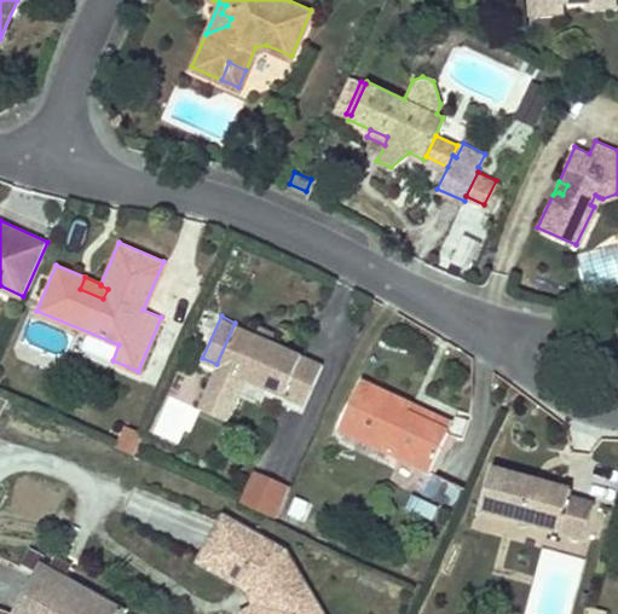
[(304,404),(322,361),(271,340),(255,331),(235,323),(217,364),(198,405),(226,417),(244,377),(304,404)]
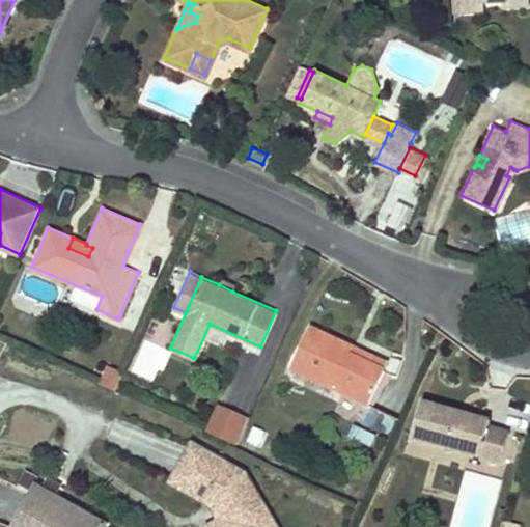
[(232,292),(236,283),(222,277),(219,284),(232,292)]
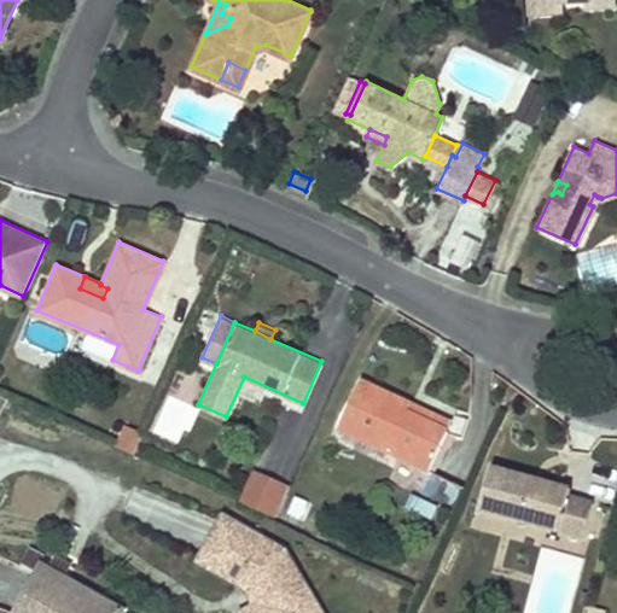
[(446,430),(405,410),(409,402),(360,378),(337,425),(429,470),(446,430)]
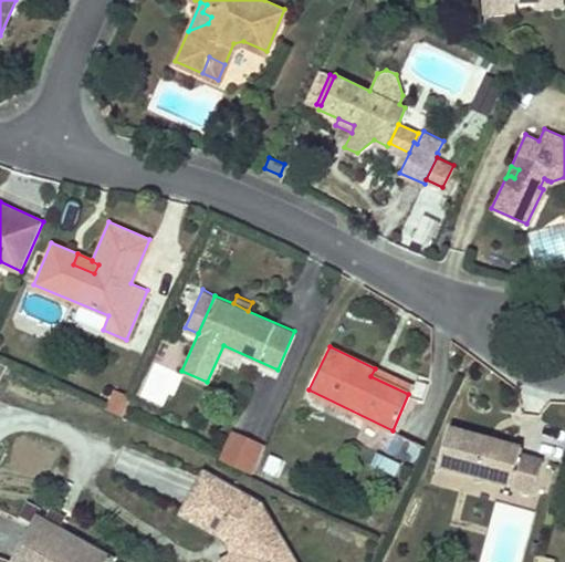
[(412,386),(375,368),(370,376),(408,394),(412,386)]
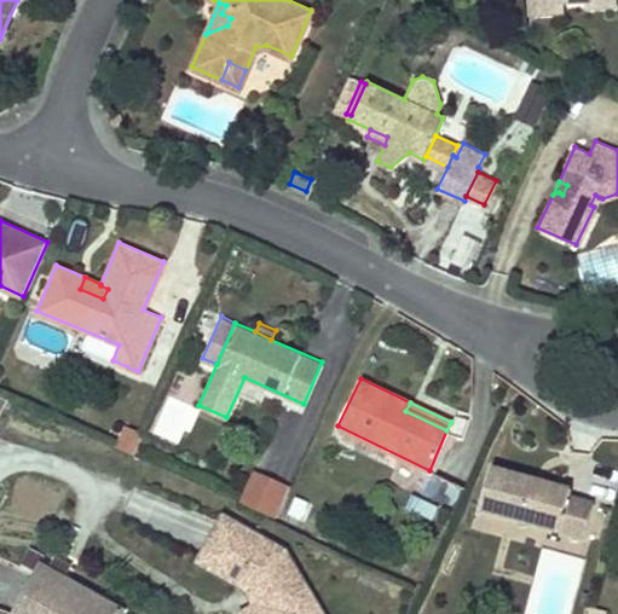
[(134,452),(143,432),(125,423),(116,444),(134,452)]
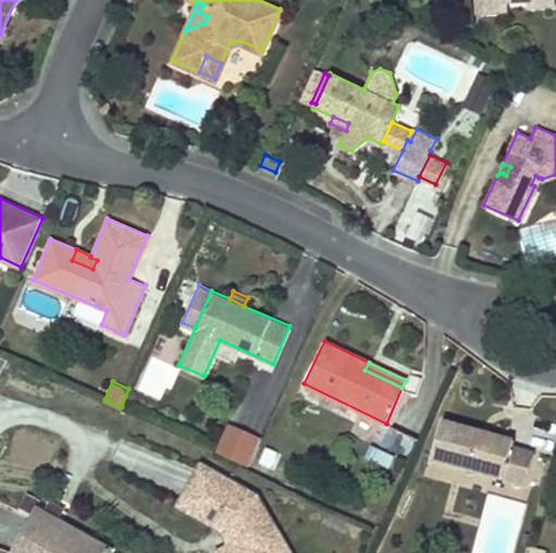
[(524,482),(533,452),(511,445),(514,439),(489,432),(487,437),(480,434),(481,430),(442,419),(432,457),(524,482)]
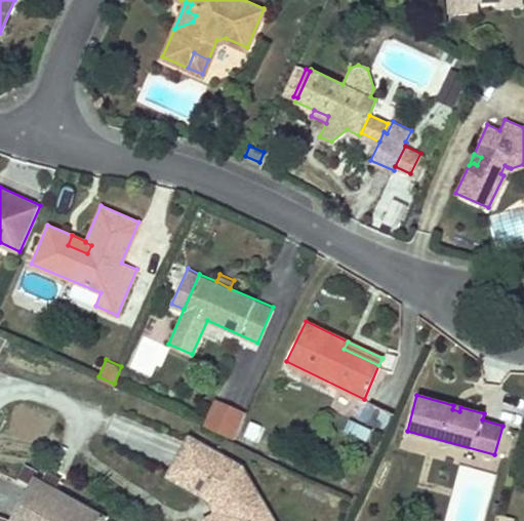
[(233,437),(244,410),(215,398),(204,424),(233,437)]
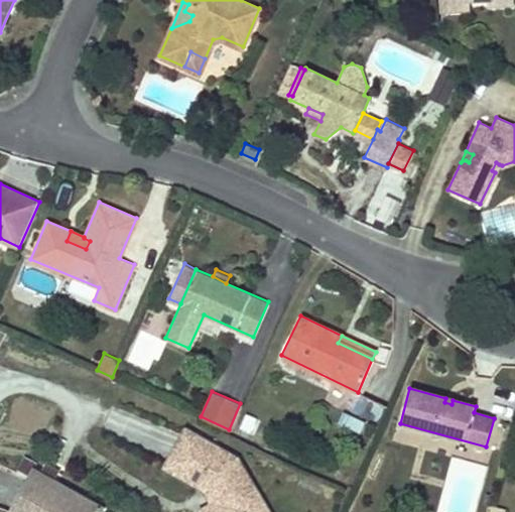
[(377,424),(385,405),(358,392),(351,410),(377,424)]
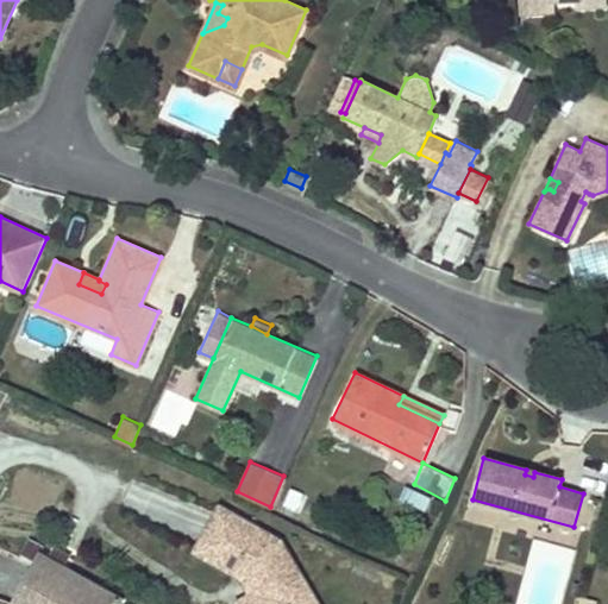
[(405,484),(399,497),(425,509),(431,495),(405,484)]
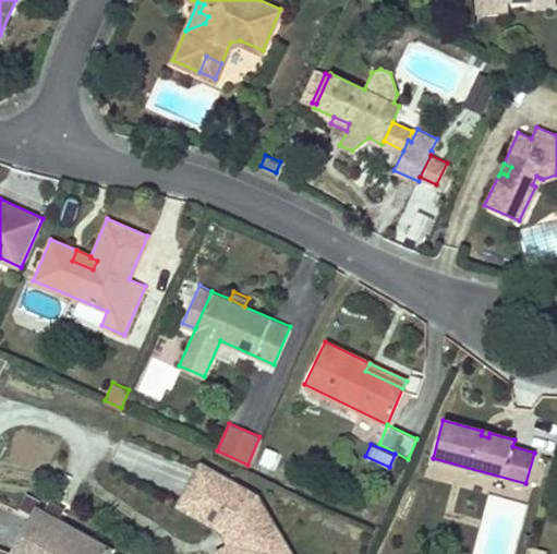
[(271,466),(278,450),(267,445),(261,460),(271,466)]
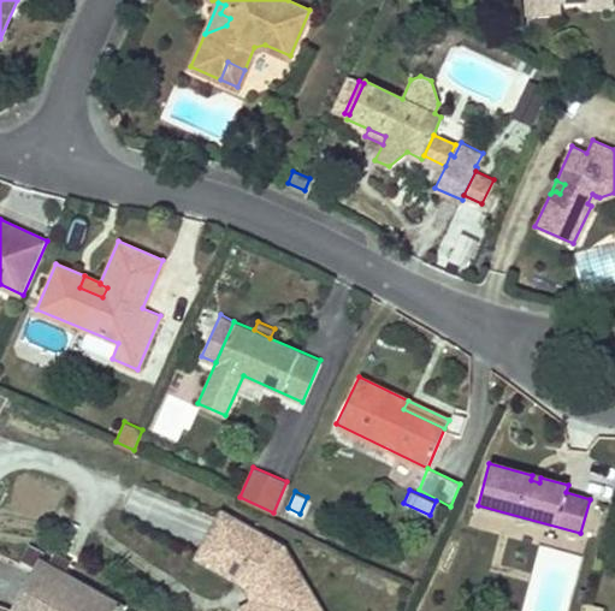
[(291,610),(290,609),(312,597),(299,574),(289,580),(283,569),(289,565),(275,541),(223,511),(197,556),(235,577),(238,571),(258,582),(265,593),(253,600),(241,607),(242,610),(291,610)]
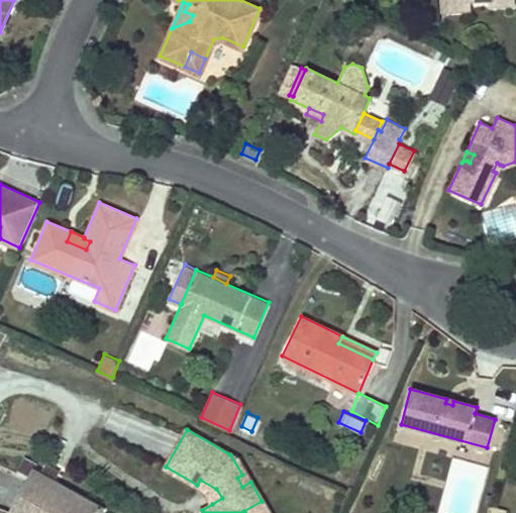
[(250,482),(236,458),(230,454),(242,475),(237,478),(242,487),(250,482)]
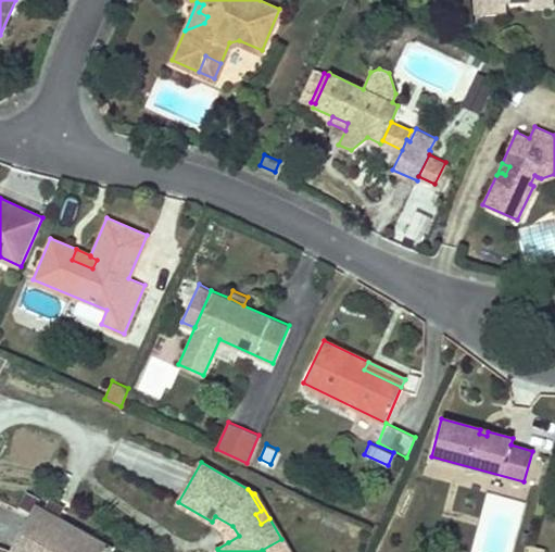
[(33,510),(39,498),(27,491),(21,503),(33,510)]
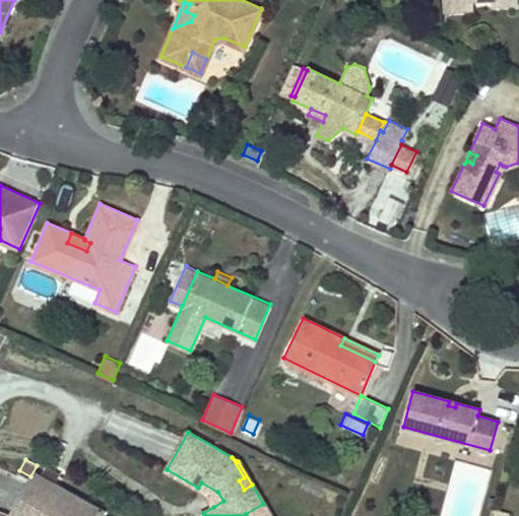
[(100,515),(104,511),(36,473),(11,515),(100,515)]
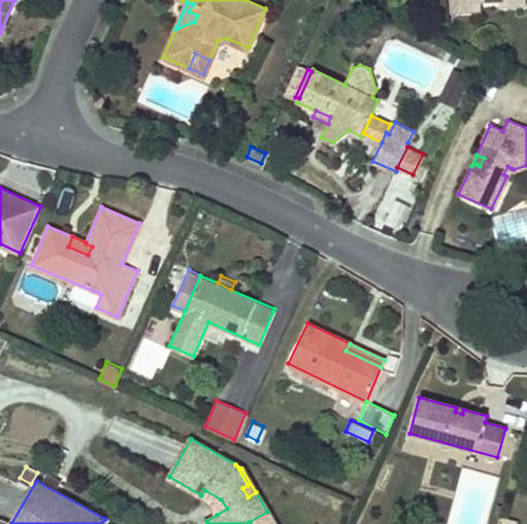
[(227,509),(221,499),(204,490),(201,495),(208,498),(217,515),(227,509)]
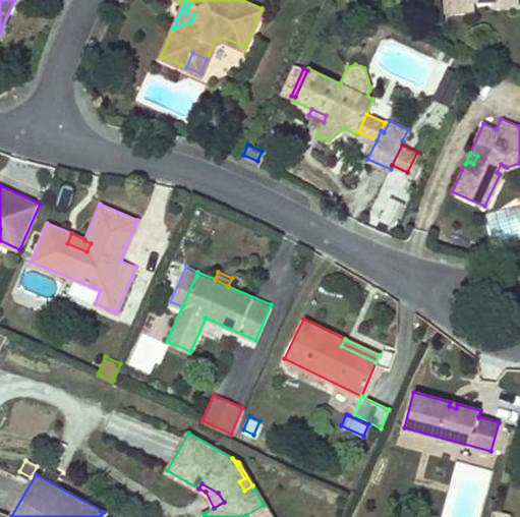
[(270,516),(264,505),(245,515),(246,516),(270,516)]
